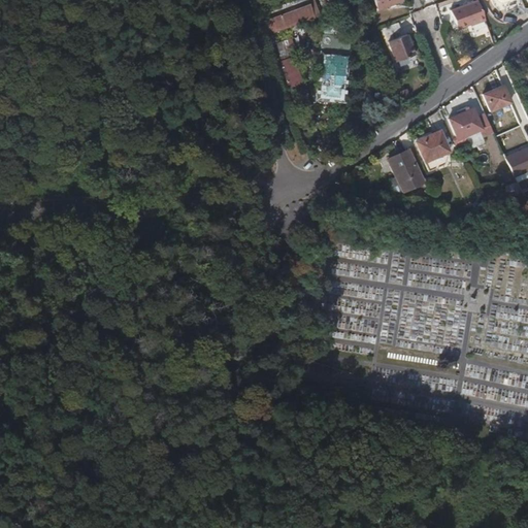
[(264,35),(318,15),(311,0),(258,20),(264,35)]
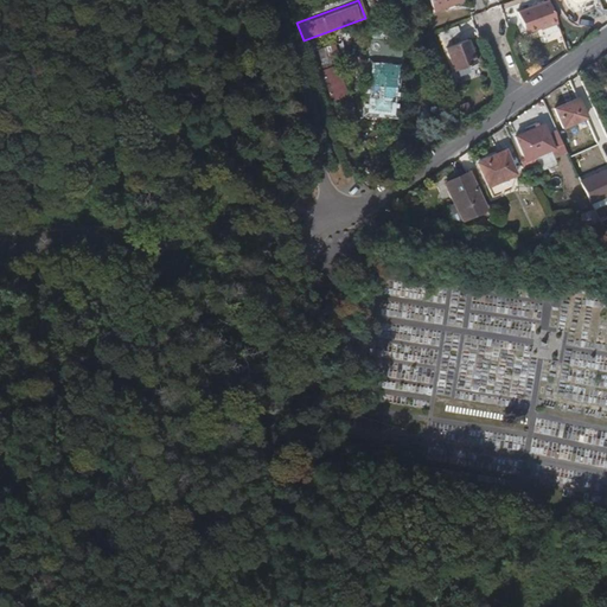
[(458,0),(427,0),(433,13),(445,8),(443,6),(458,0)]
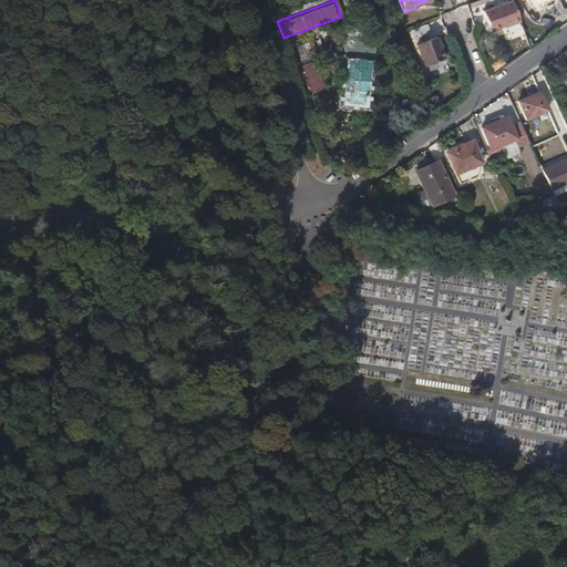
[(519,22),(512,1),(483,12),(491,32),(503,28),(504,29),(519,22)]
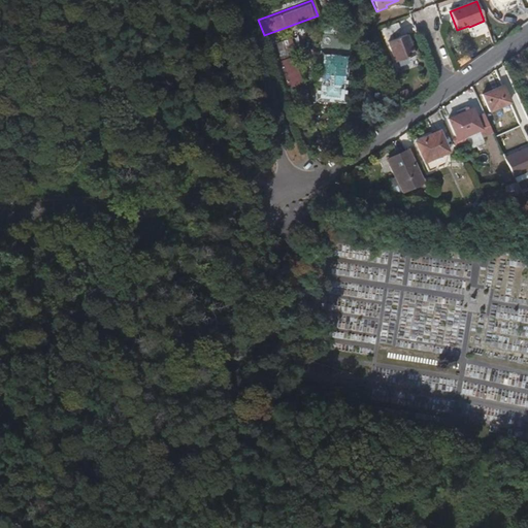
[(387,38),(402,32),(399,24),(384,30),(387,38)]
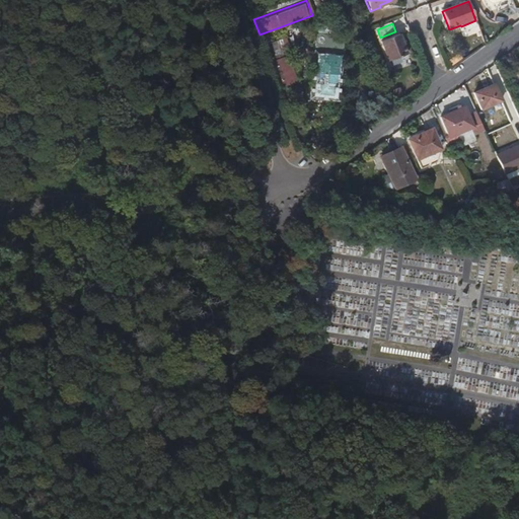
[(408,54),(399,34),(381,42),(389,62),(408,54)]
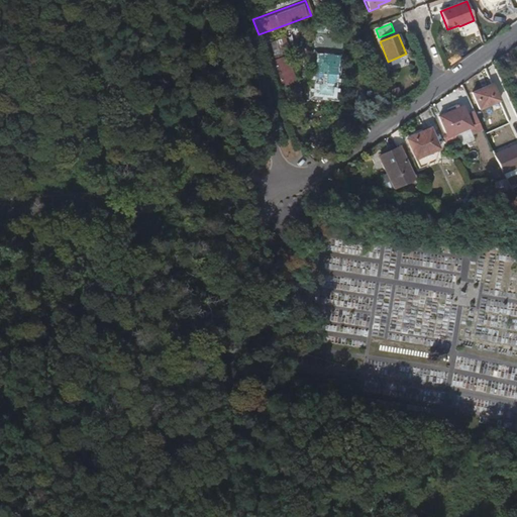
[(267,60),(283,55),(278,40),(262,45),(267,60)]
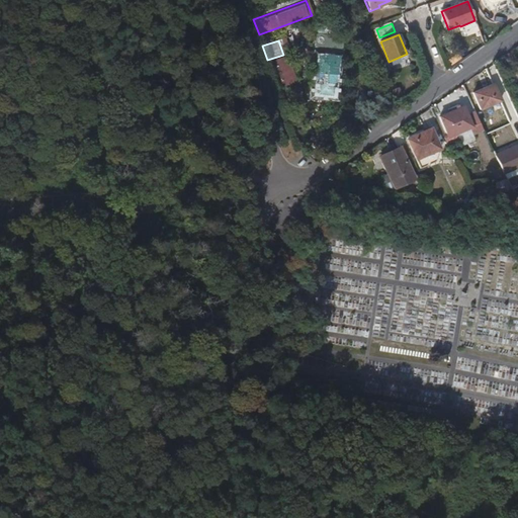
[(336,102),(338,88),(339,76),(339,68),(340,55),(312,53),(311,64),(311,73),(309,100),(310,100),(335,102),(336,102)]
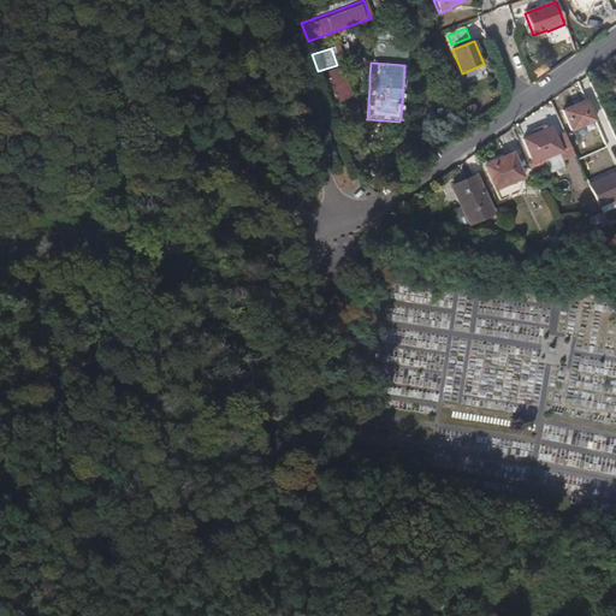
[(332,108),(354,100),(341,66),(319,75),(332,108)]
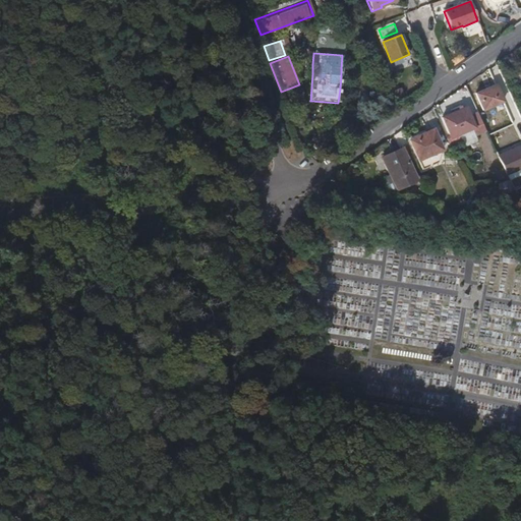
[(483,111),(503,103),(496,87),(476,95),(483,111)]
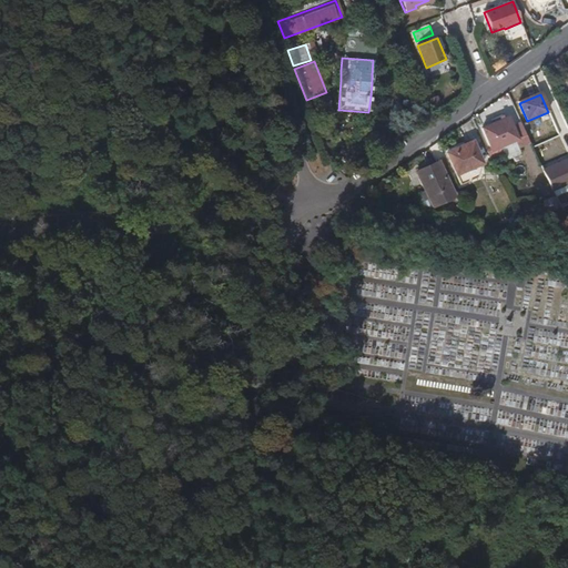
[(429,109),(439,107),(436,97),(426,99),(429,109)]
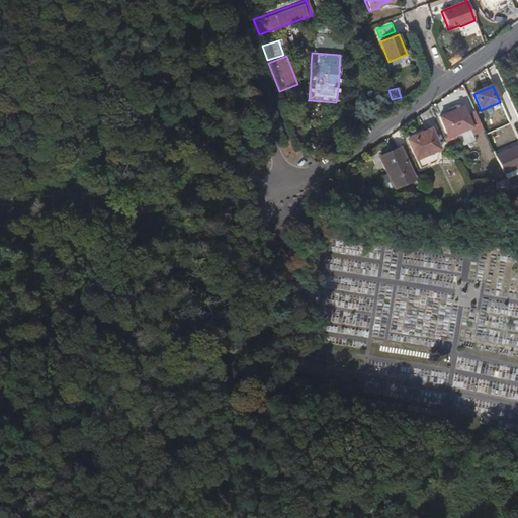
[(335,102),(310,100),(309,108),(335,110),(335,102)]
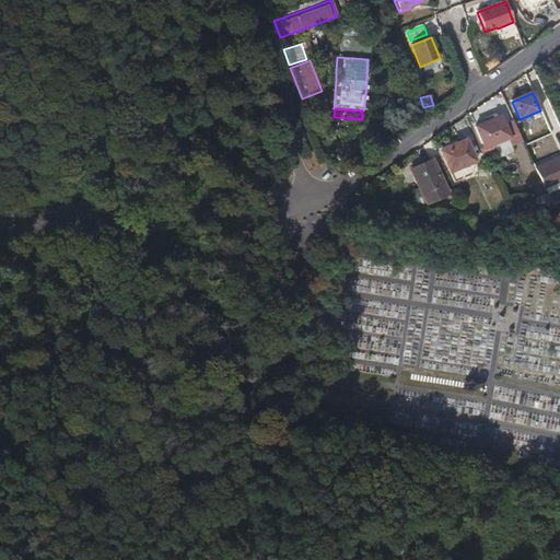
[(511,138),(501,116),(476,128),(486,149),(511,138)]
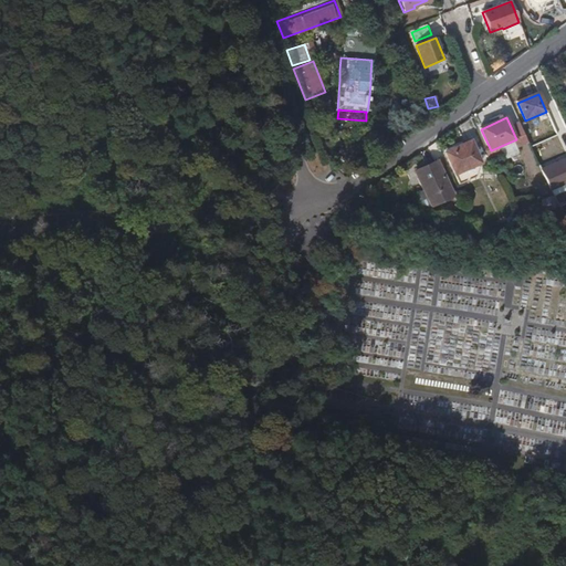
[(481,164),(471,142),(444,154),(454,176),(481,164)]
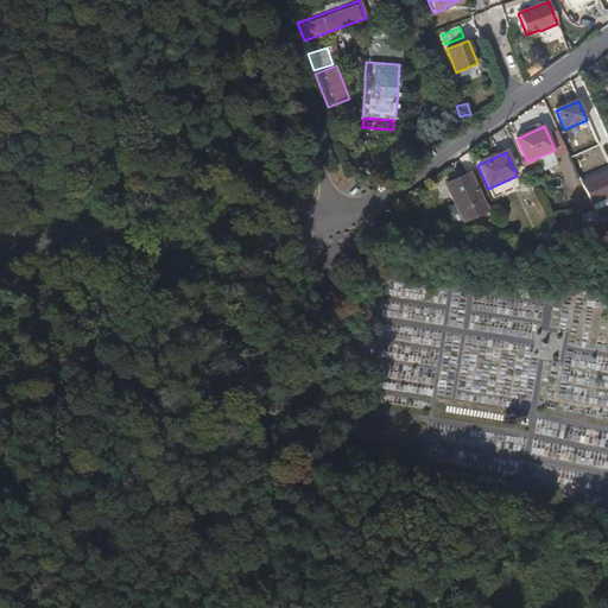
[(607,169),(583,181),(593,204),(607,197),(607,169)]
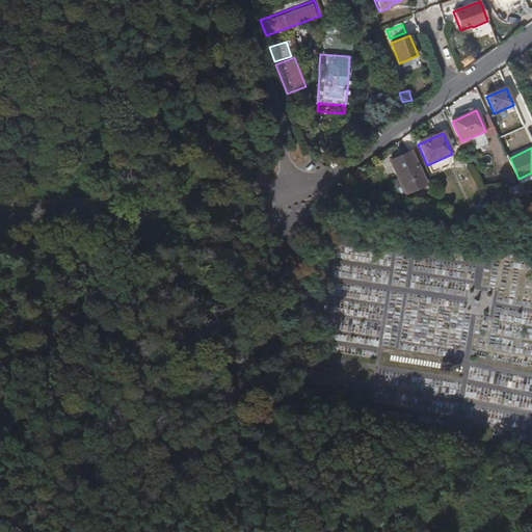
[(425,185),(410,153),(391,161),(405,193),(425,185)]
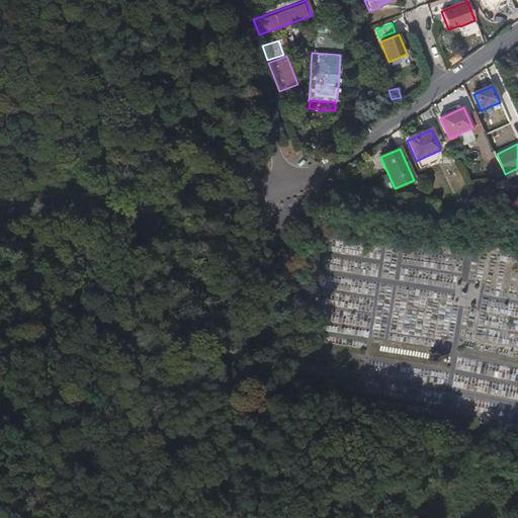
[(424,201),(430,199),(427,190),(420,193),(424,201)]
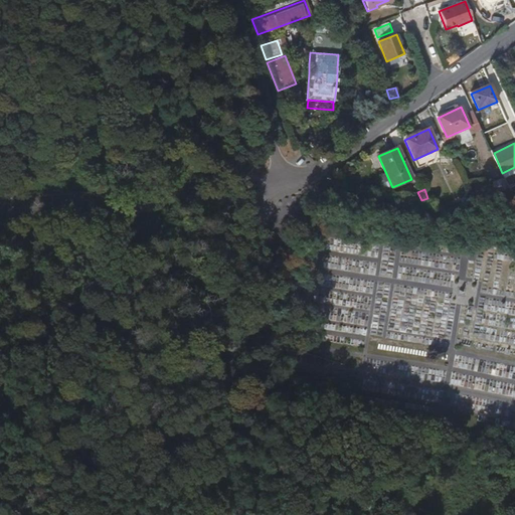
[(479,251),(480,243),(464,241),(463,247),(463,249),(479,251)]
